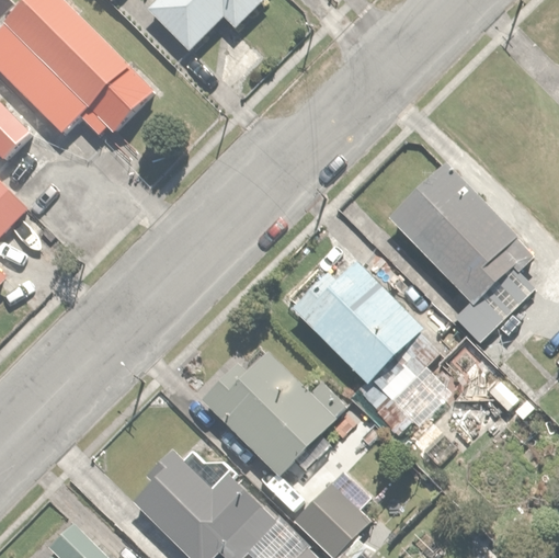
[(160,91),(69,0),(23,0),(0,23),(0,69),(63,133),(76,121),(97,141),(111,128),(116,134),(160,91)]
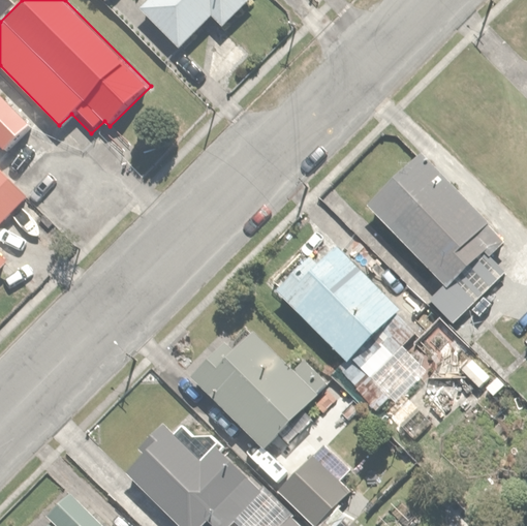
[(254,0),(145,0),(138,6),(179,47),(210,16),(225,30),(254,0)]
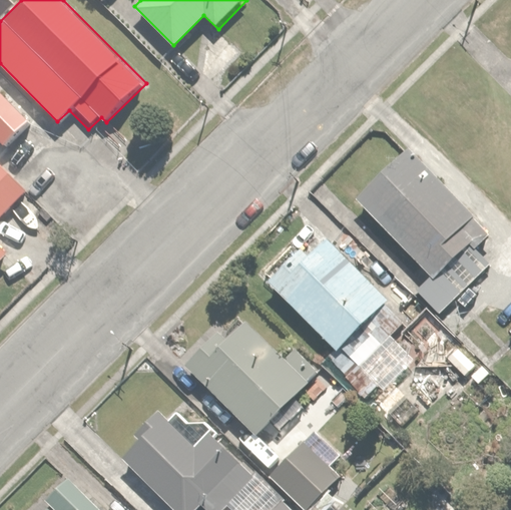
[(28,114),(0,87),(0,138),(3,141),(28,114)]
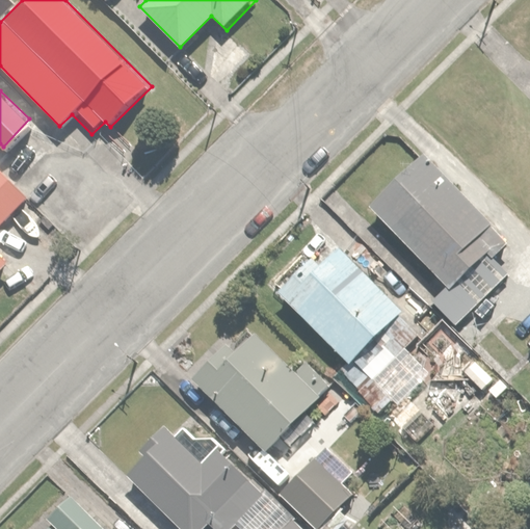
[(369,204),(372,208),(442,286),(428,298),(455,329),(509,282),(488,257),(506,241),(427,152),(369,204)]
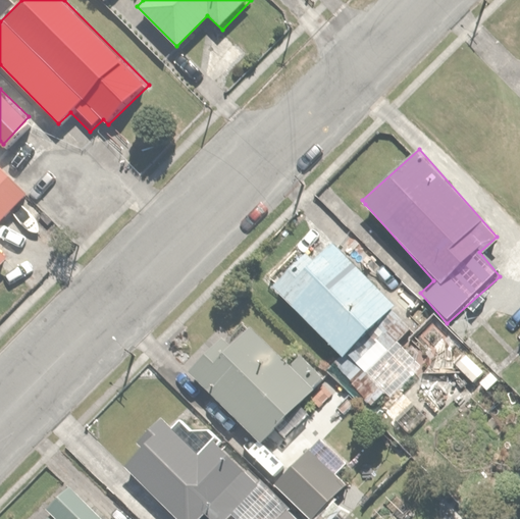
[(0,264),(10,254),(0,244),(0,219),(28,192),(0,164),(0,264)]
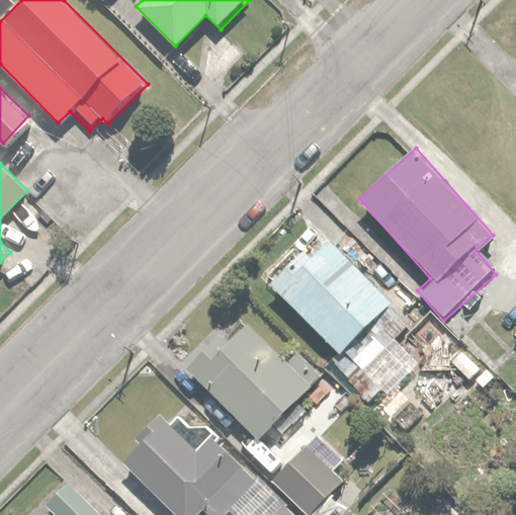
[(321,232),(267,283),(338,355),(343,350),(362,370),(410,324),(321,232)]
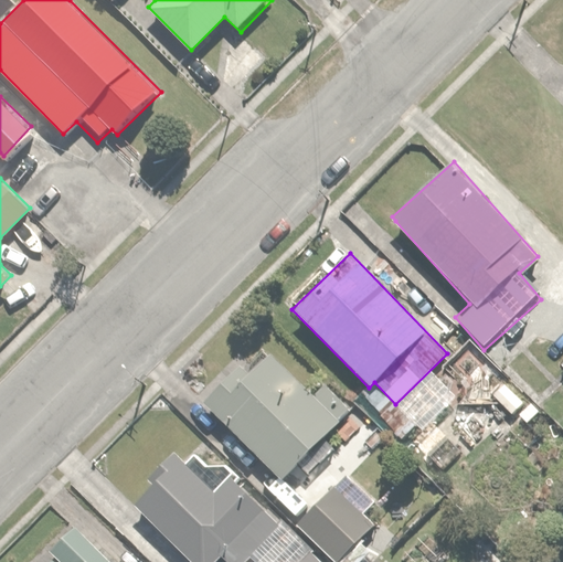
[(237,364),(203,400),(282,477),(339,420),(271,351),(247,374),(237,364)]
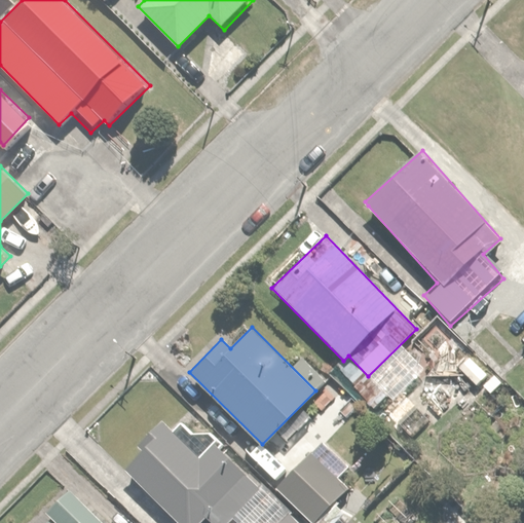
[(230,522),(231,521),(232,522),(266,522),(283,508),(257,485),(215,441),(199,455),(163,417),(135,445),(141,452),(124,469),(177,522),(196,522),(206,514),(214,522),(230,522)]
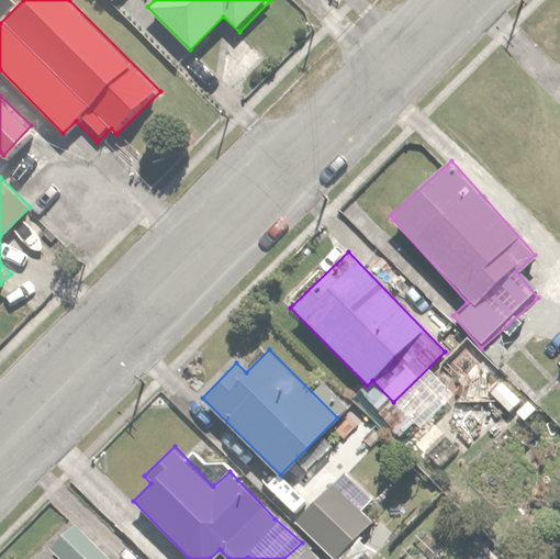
[(345,469),(294,522),(334,558),(382,558),(360,537),(373,523),(362,513),(376,499),(345,469)]
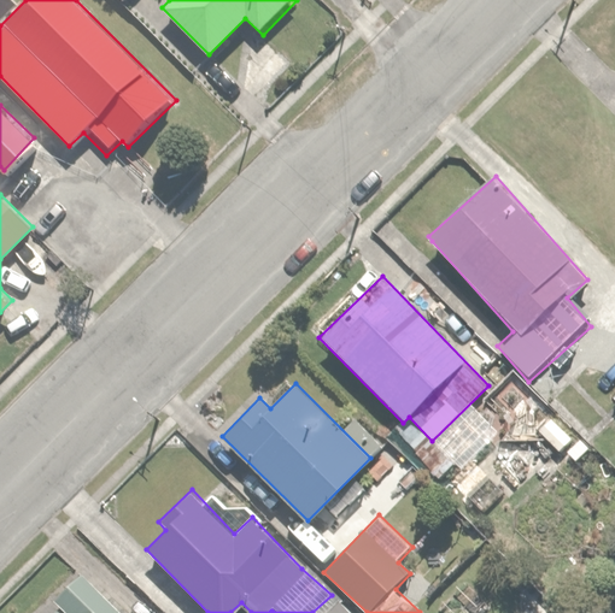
[(65,609),(62,612),(129,612),(83,566),(52,596),(65,609)]
